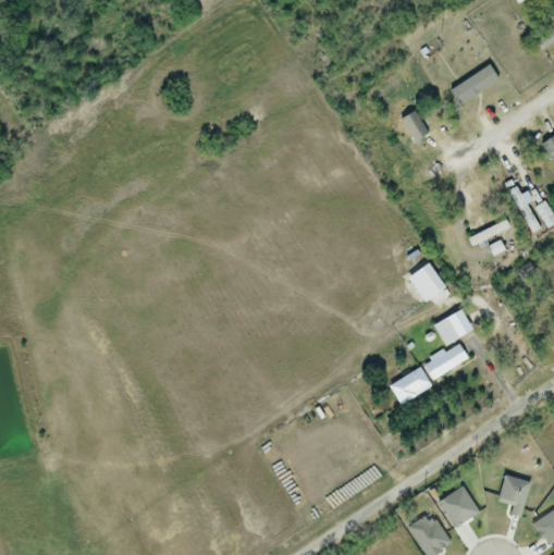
[(416,143),(429,135),(419,119),(406,126),(416,143)]
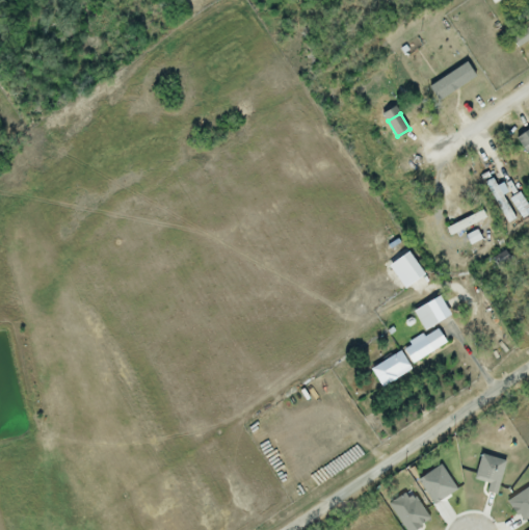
[(528,129),(517,137),(528,156),(528,129)]
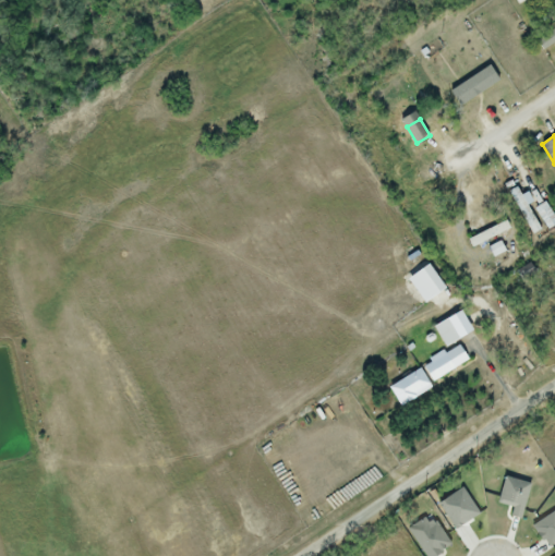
[(533,233),(541,229),(518,186),(510,191),(533,233)]
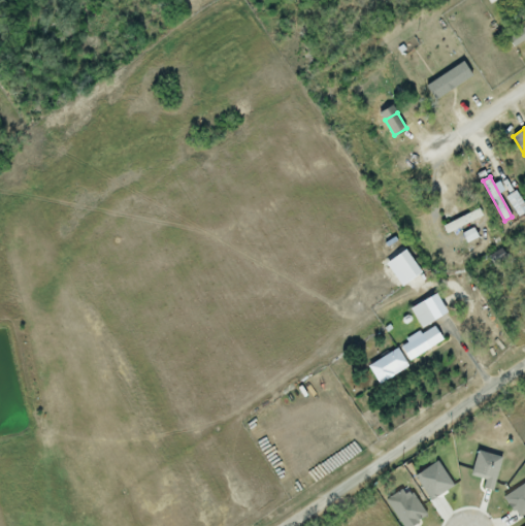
[(524,203),(518,191),(507,197),(518,216),(524,211),(524,203)]
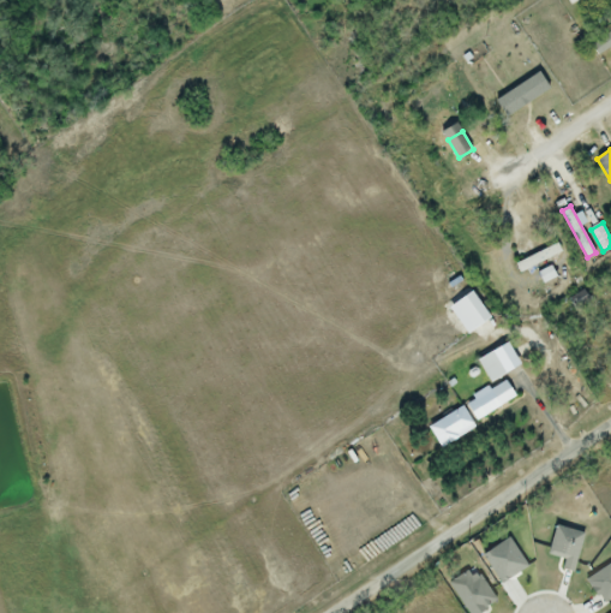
[(516,262),(520,272),(563,253),(558,243),(516,262)]
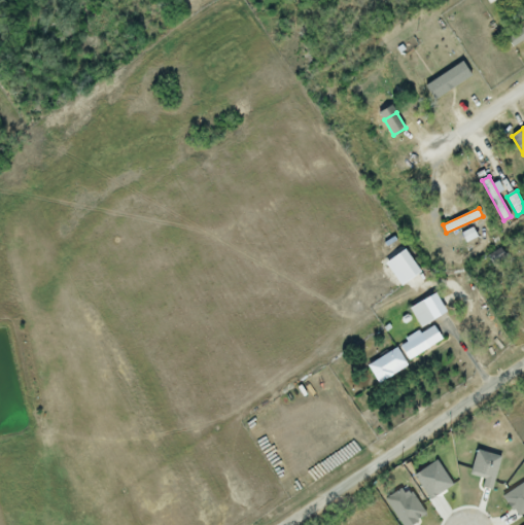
[(410,307),(420,327),(433,320),(423,301),(410,307)]
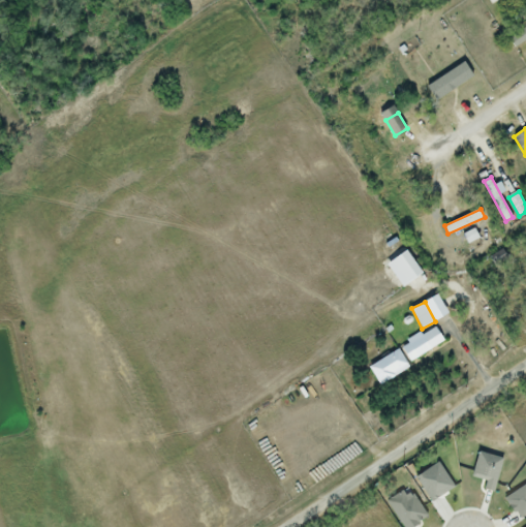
[(409,362),(444,341),(435,326),(401,347),(409,362)]
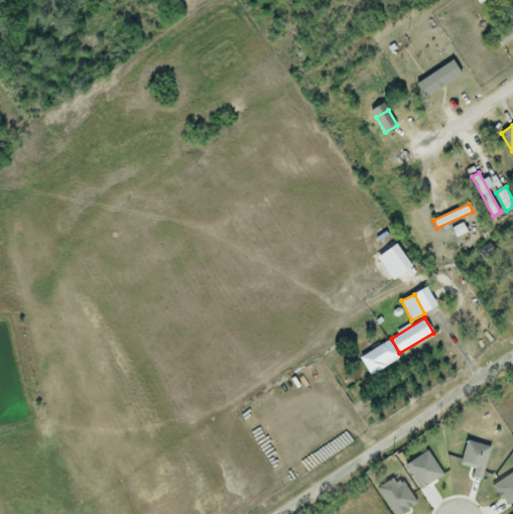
[(360,357),(370,373),(399,356),(389,340),(360,357)]
